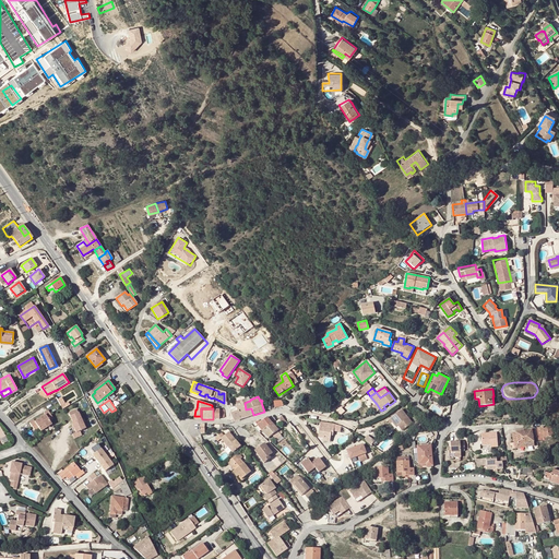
[(251,408),(246,409),(238,411),(230,414),(234,421),(253,415),(251,408)]
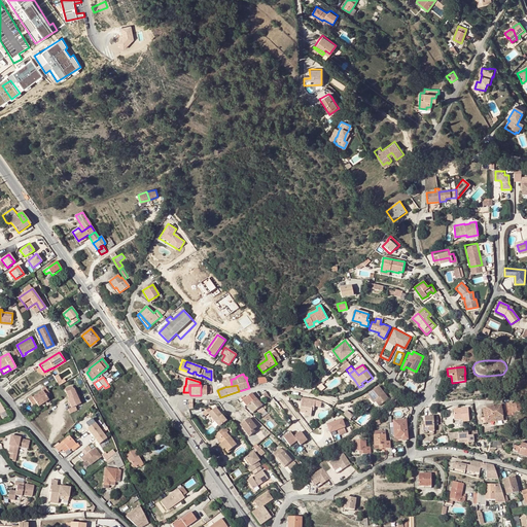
[(212,387),(201,386),(201,395),(207,395),(207,394),(212,394),(212,387)]
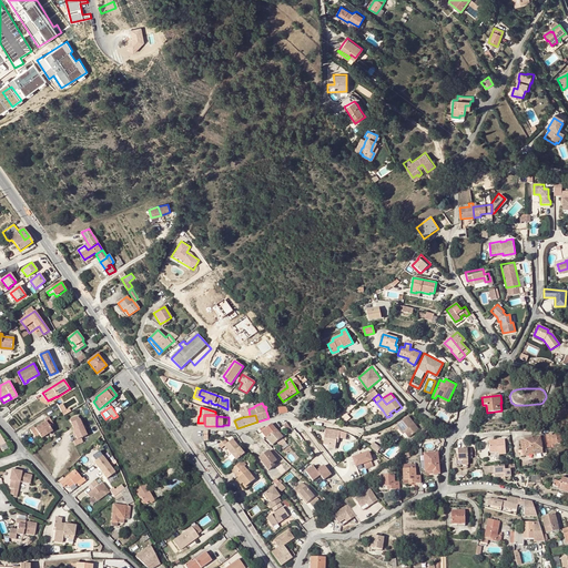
[(405,433),(409,438),(421,429),(409,416),(395,428),(397,432),(399,429),(402,428),(405,433)]
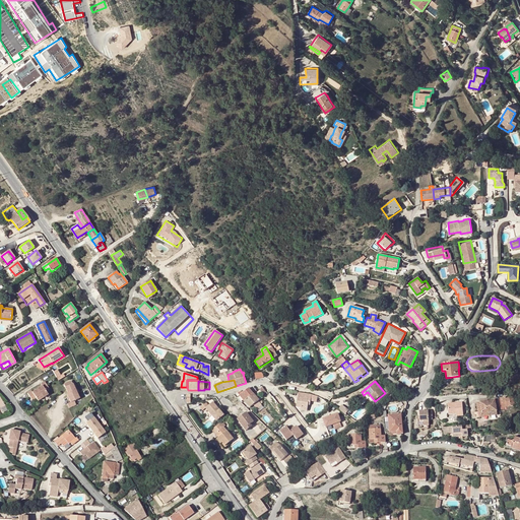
[(43,386),(38,389),(44,397),(49,394),(46,391),(50,389),(45,382),(42,384),(43,386)]
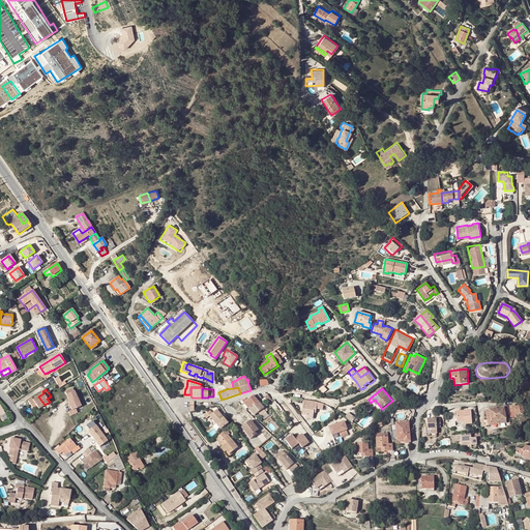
[(81,407),(74,391),(70,393),(69,390),(66,391),(70,400),(71,399),(72,401),(71,402),(68,403),(72,410),(68,412),(70,416),(78,413),(76,409),(81,407)]
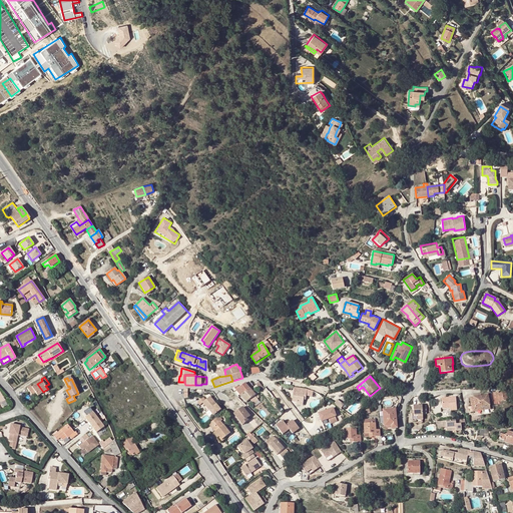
[(240,396),(249,388),(245,383),(238,388),(236,386),(234,388),(240,396)]
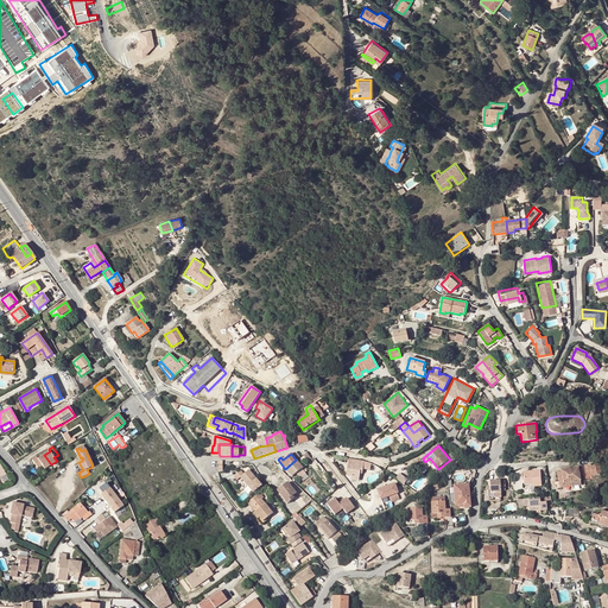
[(51,464),(44,455),(38,458),(37,456),(32,460),(38,468),(43,464),(45,468),(51,464)]
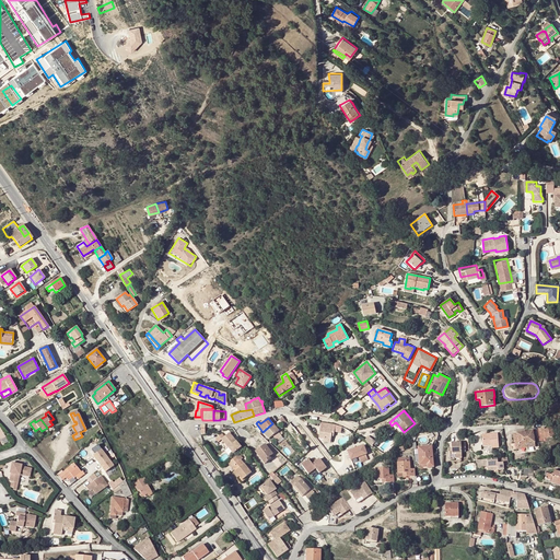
[(318,439),(324,440),(330,441),(331,436),(331,434),(334,434),(336,426),(323,422),(322,422),(318,439)]
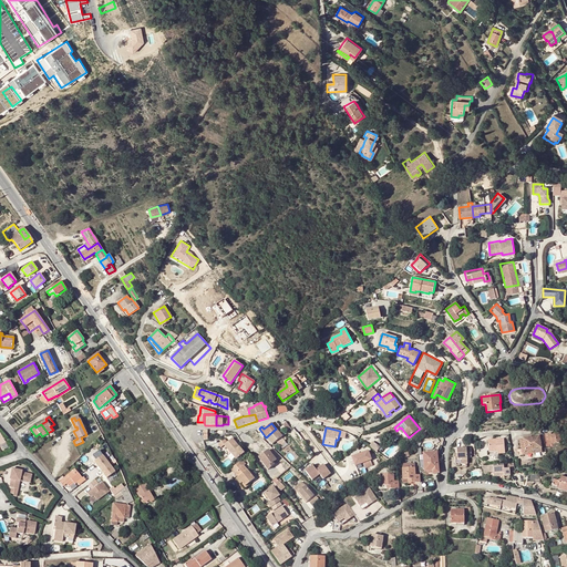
[(276,429),(266,437),(272,444),(282,436),(276,429)]
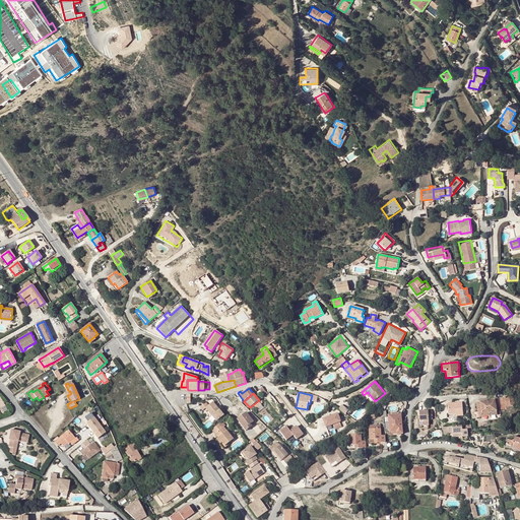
[(505,397),(502,397),(503,403),(506,403),(507,406),(514,405),(513,397),(505,398),(505,397)]
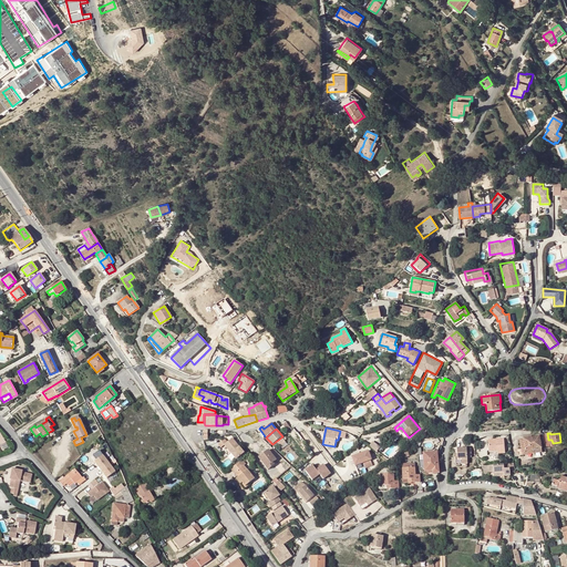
[(542,447),(539,436),(532,437),(532,436),(528,436),(526,437),(526,439),(524,439),(524,441),(525,451),(537,449),(542,447)]
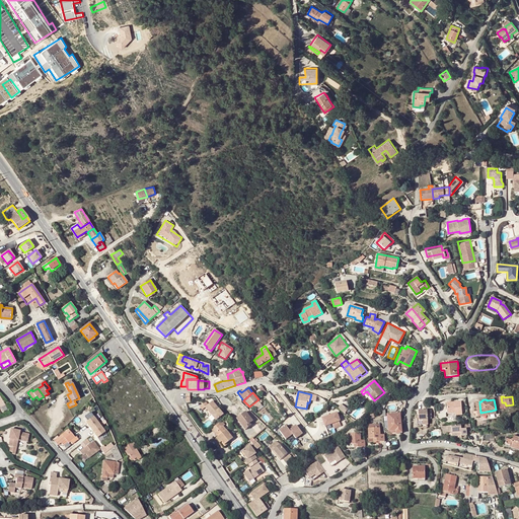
[(206,401),(203,403),(205,408),(216,421),(223,415),(213,401),(208,404),(206,401)]
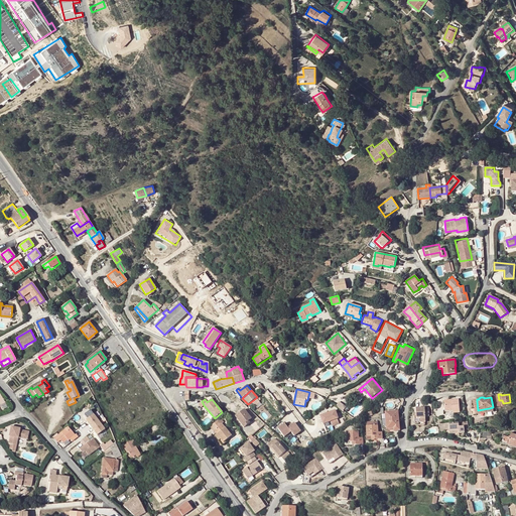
[(459,410),(459,400),(444,399),(444,411),(449,411),(450,413),(453,413),(453,410),(459,410)]
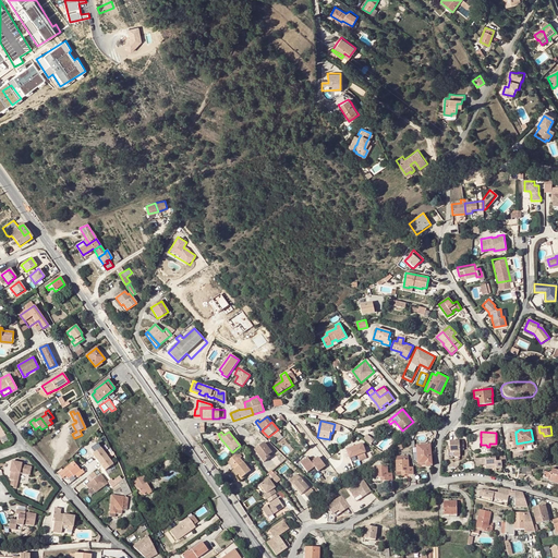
[(365,434),(362,439),(370,445),(373,439),(365,434)]
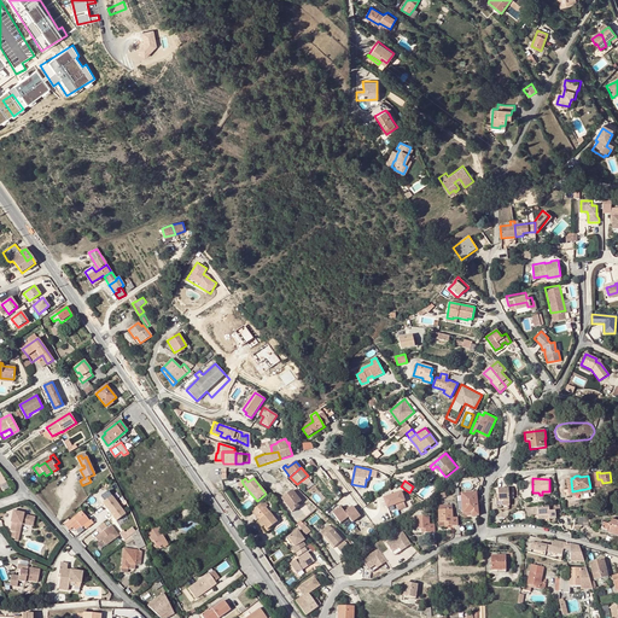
[(514,489),(499,489),(499,501),(502,501),(502,507),(508,507),(509,507),(509,500),(514,500),(514,489)]
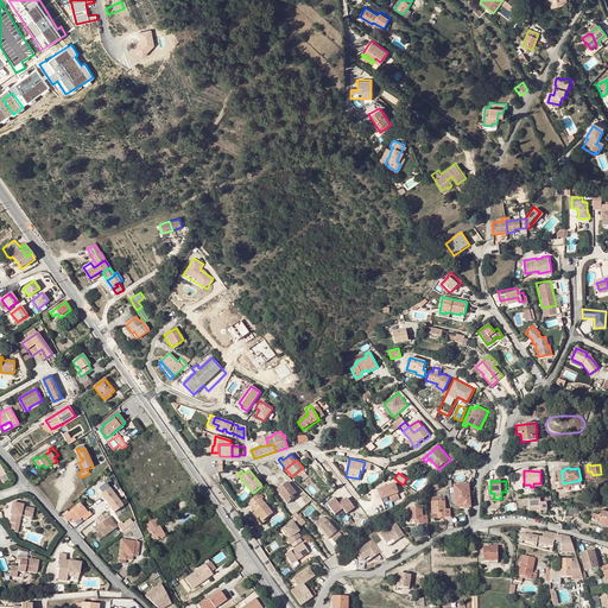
[(277,491),(285,501),(292,496),(297,493),(289,482),(277,491)]
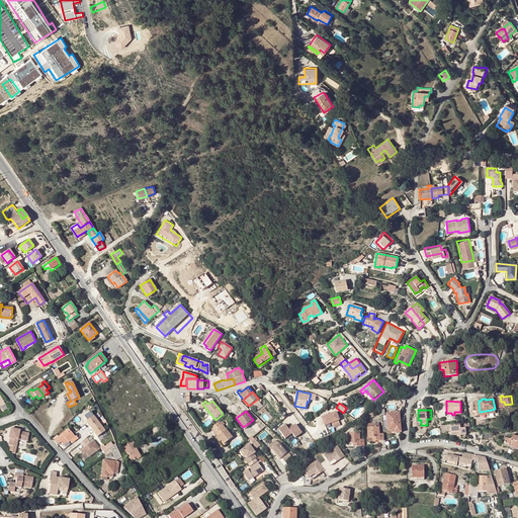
[(335,412),(320,417),(323,425),(338,420),(335,412)]
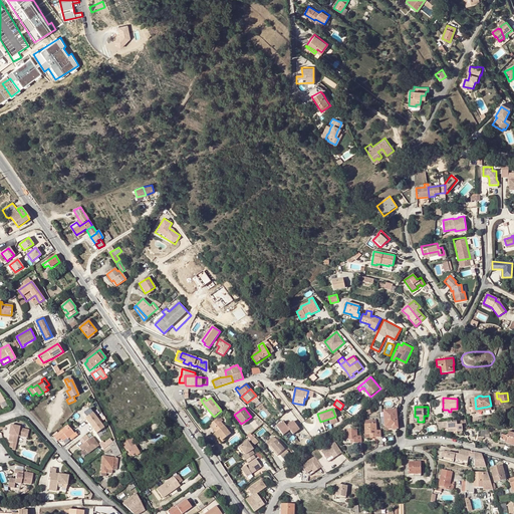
[(383,411),(384,428),(392,427),(392,430),(398,429),(397,410),(383,411)]
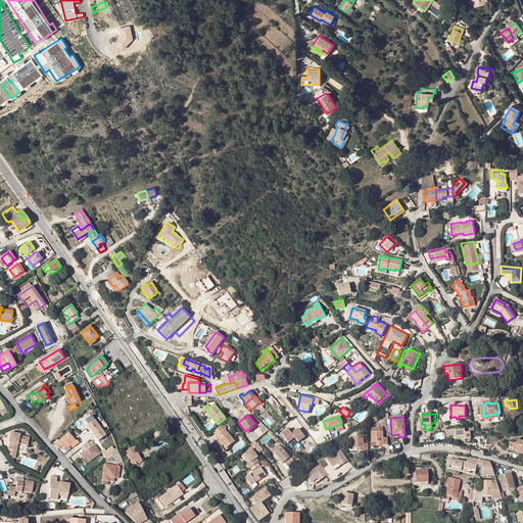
[(70,430),(75,426),(78,423),(76,420),(66,429),(67,430),(70,430)]
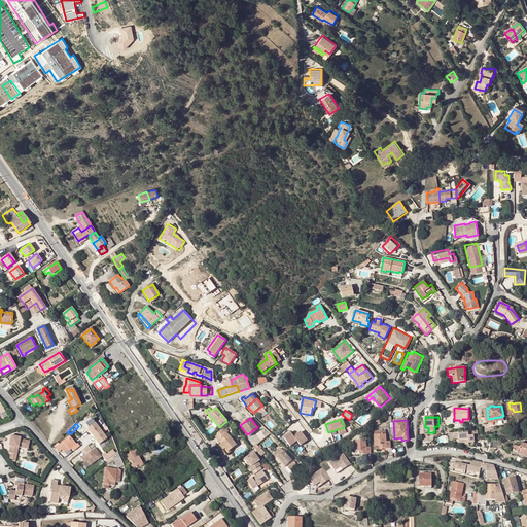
[(95,423),(86,429),(99,445),(106,438),(95,423)]
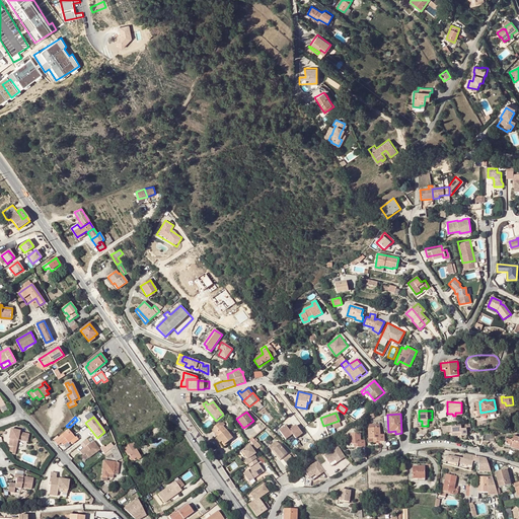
[(222,421),(217,425),(230,443),(231,442),(230,441),(233,438),(223,426),(225,425),(222,421)]
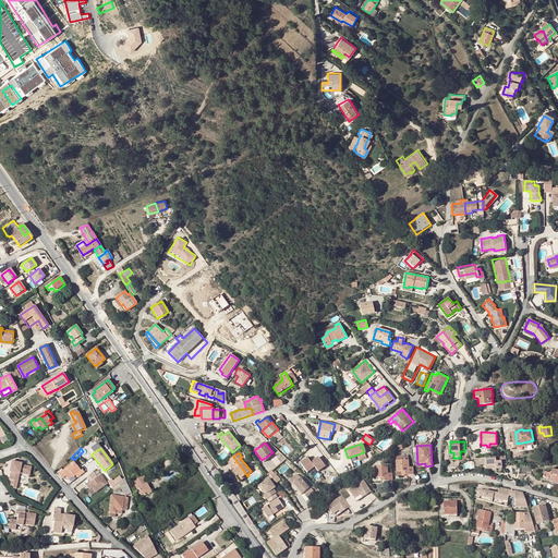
[(307,458),(300,463),(307,472),(314,466),(318,471),(325,464),(318,456),(315,458),(311,462),(307,458)]
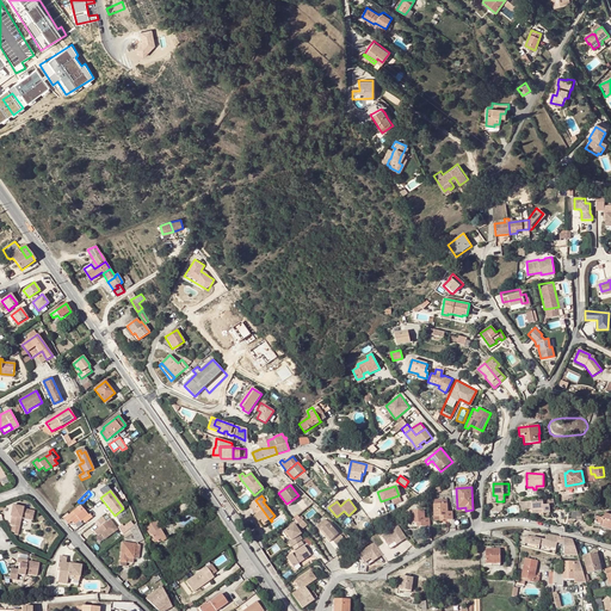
[(252,512),(254,516),(264,528),(271,522),(255,500),(247,507),(251,512),(252,512)]
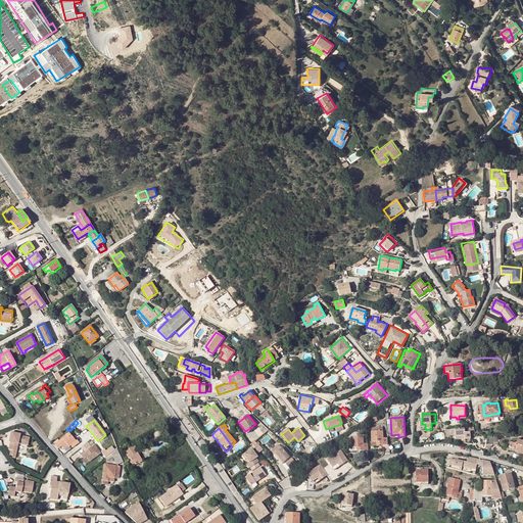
[(468,429),(450,430),(452,437),(452,438),(457,438),(457,437),(463,436),(464,438),(466,438),(466,439),(471,439),(471,433),(468,433),(468,429)]
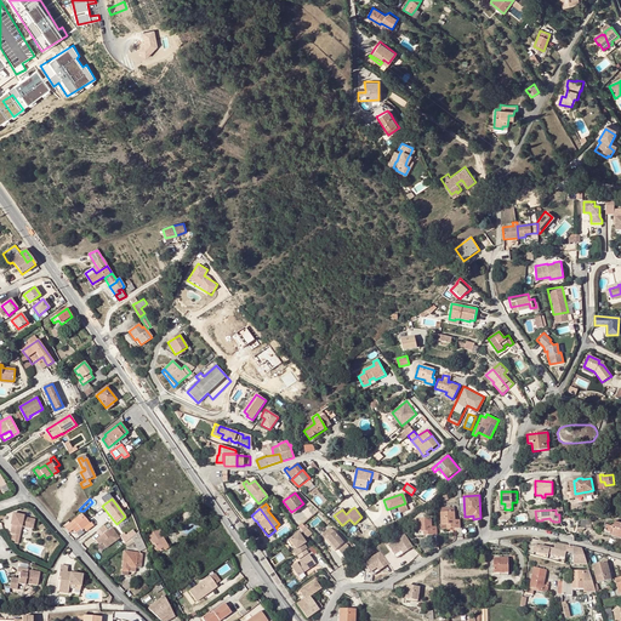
[(32,517),(20,514),(20,516),(15,514),(15,512),(10,512),(7,523),(9,523),(7,531),(17,534),(18,524),(29,527),(32,517)]
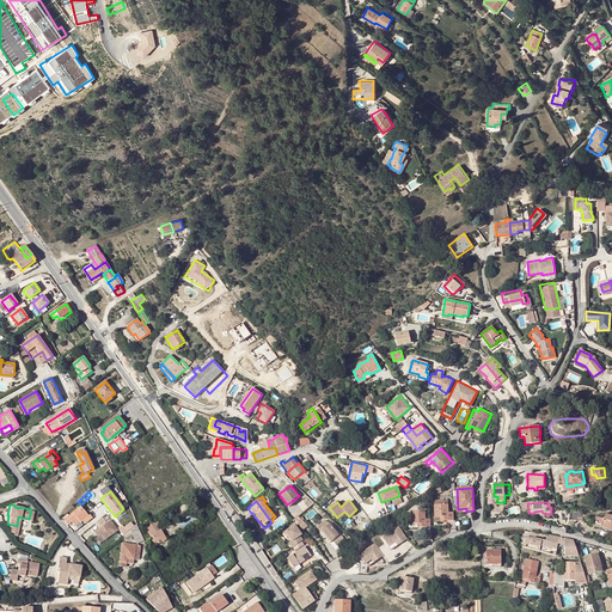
[(447,505),(434,506),(435,518),(442,518),(442,521),(453,520),(453,513),(448,513),(447,505)]
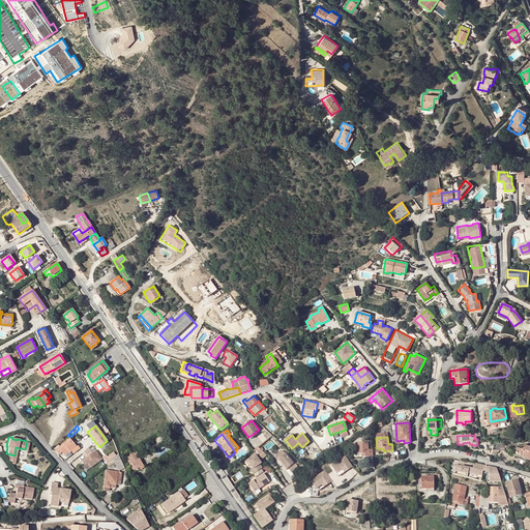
[(58,445),(59,447),(57,448),(56,450),(59,454),(62,451),(65,455),(71,451),(74,453),(80,448),(78,446),(77,447),(70,438),(63,444),(62,442),(58,445)]
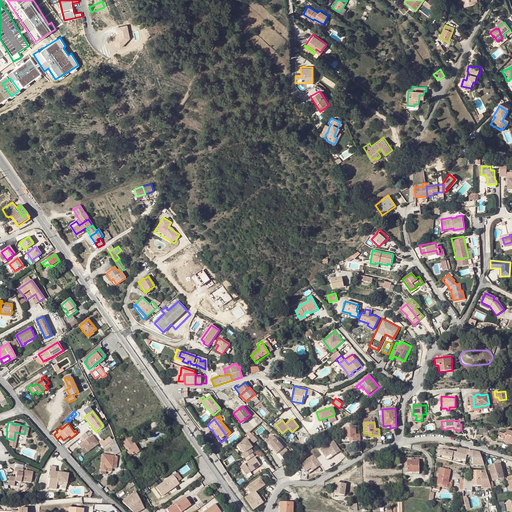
[(487,427),(477,427),(475,438),(479,438),(483,435),(487,435),(487,427)]
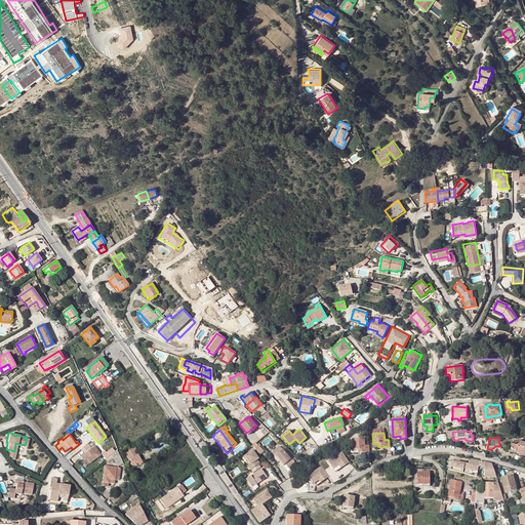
[(361,449),(361,452),(369,452),(369,445),(365,445),(364,439),(353,440),(354,449),(358,449),(361,449)]
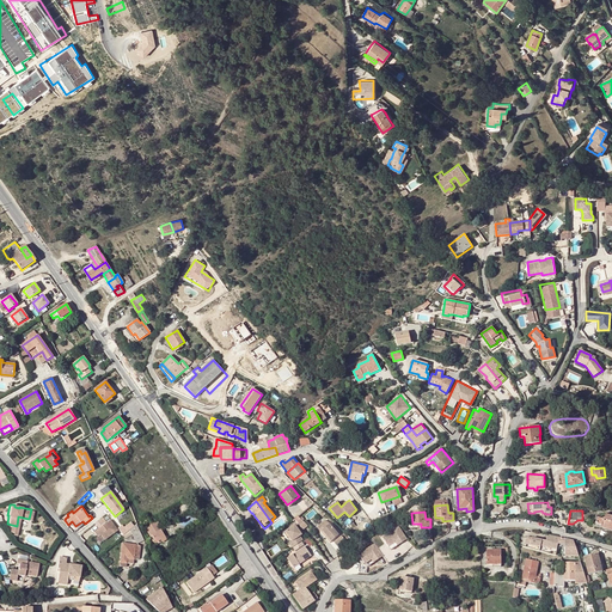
[(341,524),(348,518),(344,514),(337,520),(341,524)]
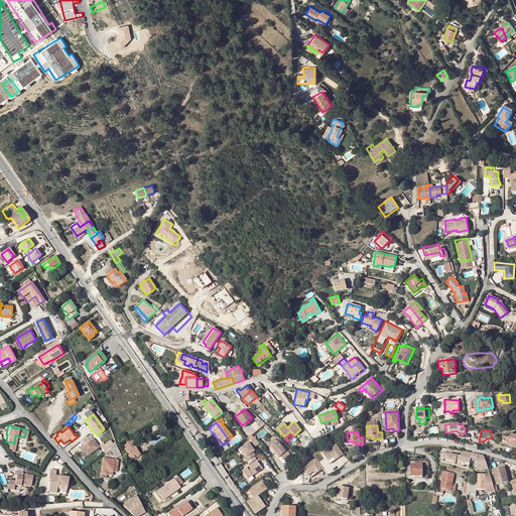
[(508,437),(502,435),(501,440),(507,442),(506,444),(515,447),(515,434),(511,433),(510,436),(508,437)]
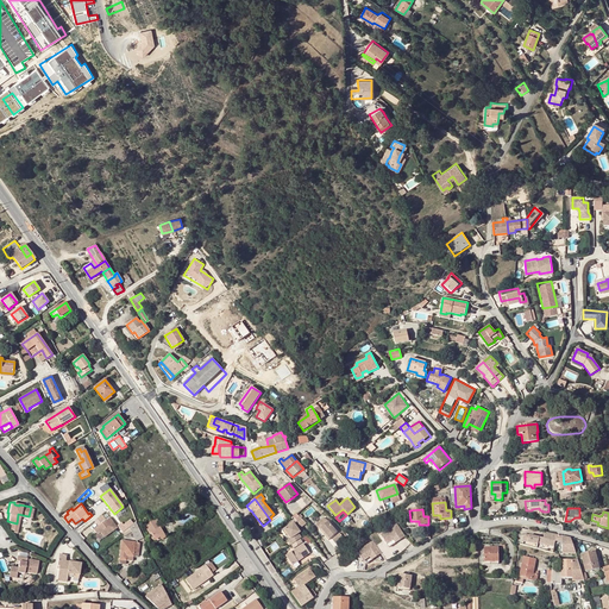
[(263,526),(253,514),(252,516),(261,527),(263,526)]
